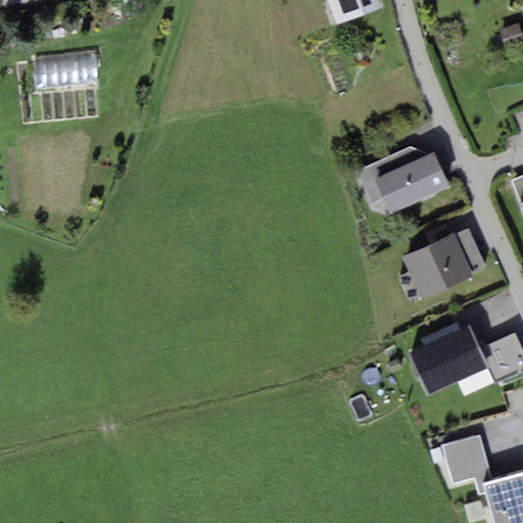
[(379,0),(328,0),(336,22),(382,7),(379,0)]
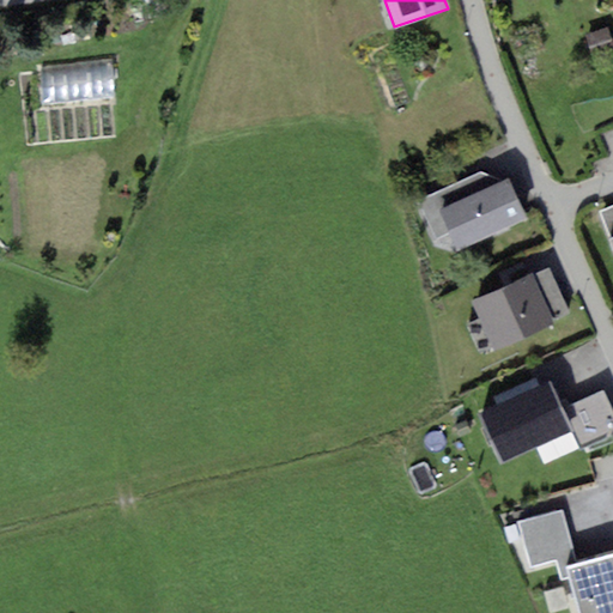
[(115,68),(47,74),(49,110),(119,105),(115,68)]
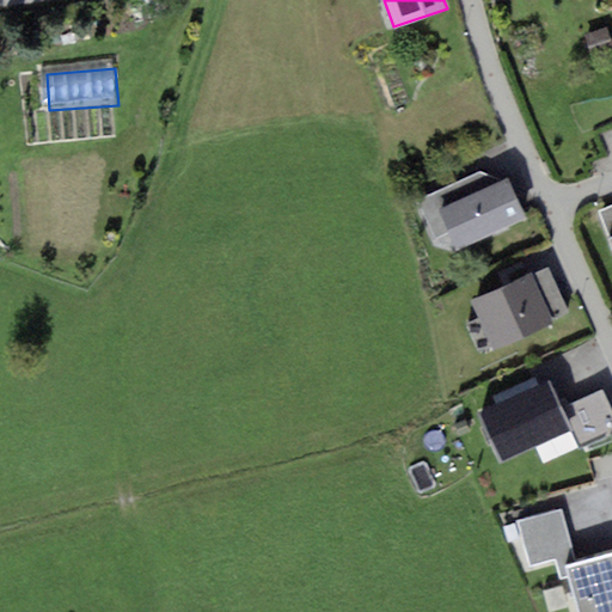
[(440,210),(509,182),(481,172),(418,201),(440,248),(453,240),(440,210)]
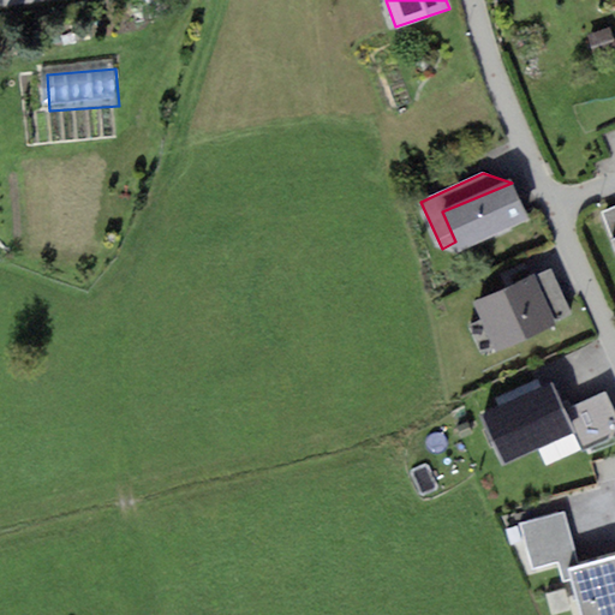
[(512,183),(442,212),(455,242),(458,249),(527,220),(512,183)]
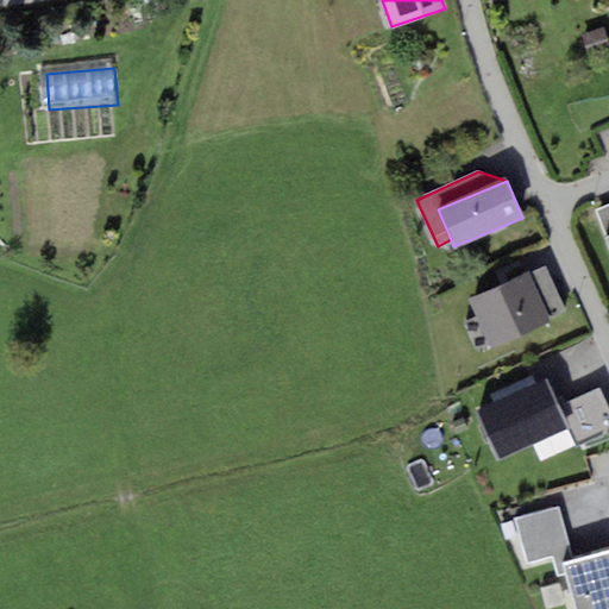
[(608,202),(595,208),(608,246),(608,202)]
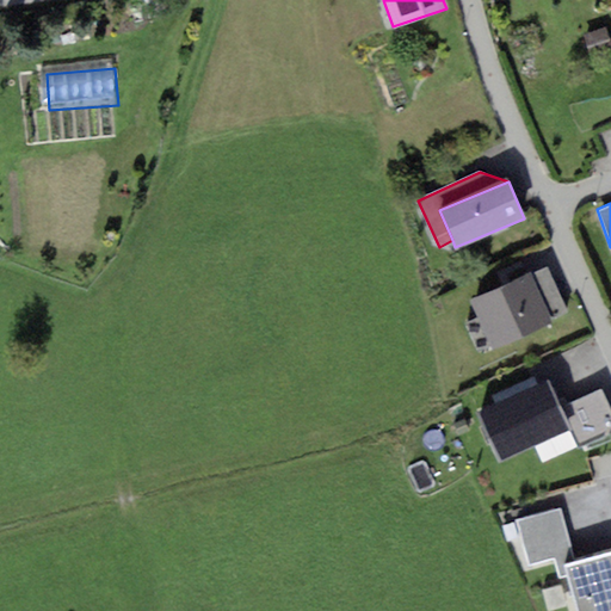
[(548,269),(473,301),(494,352),(551,327),(548,318),(567,310),(548,269)]
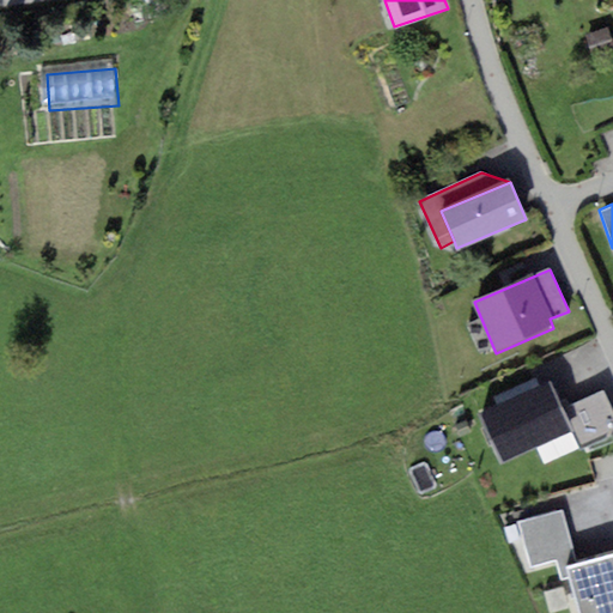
[(551,388),(480,418),(501,465),(571,435),(551,388)]
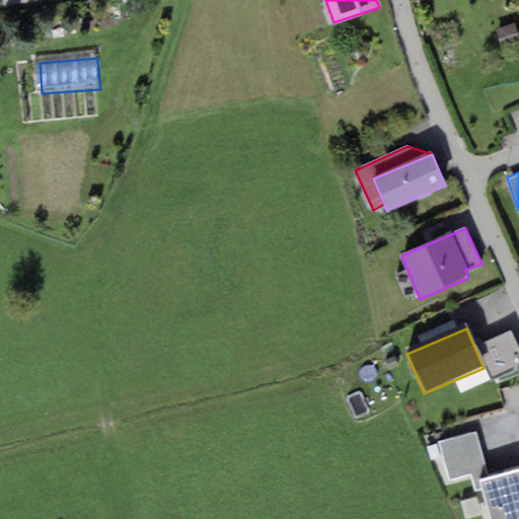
[(518,347),(511,329),(477,345),(495,380),(518,368),(518,347)]
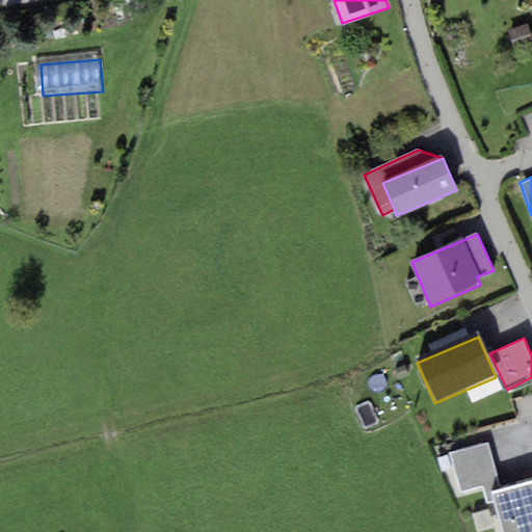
[(489,447),(452,457),(462,496),(491,487),(503,531),(531,531),(531,482),(501,491),(489,447)]
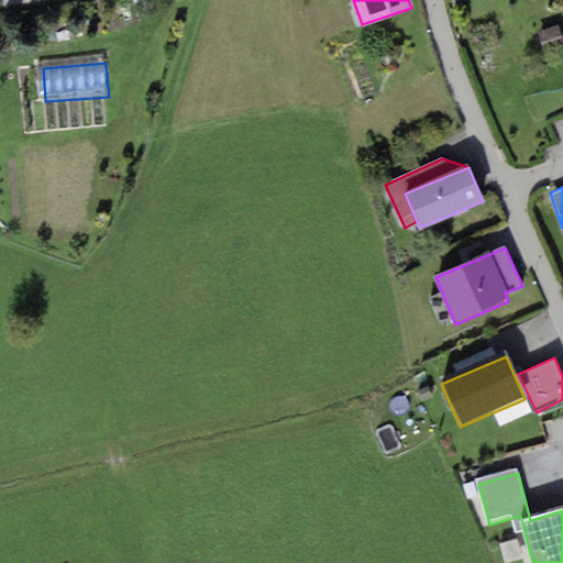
All buildings are outlined.
